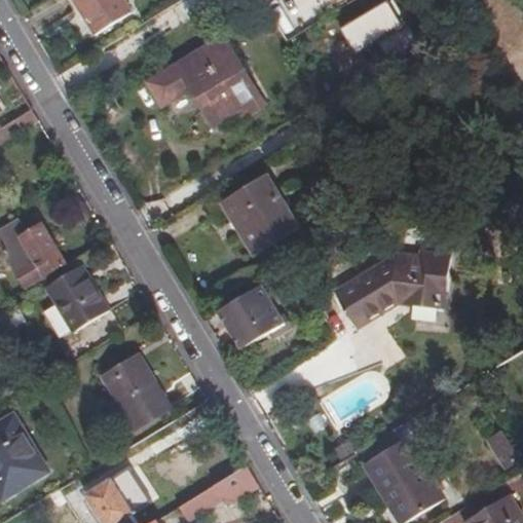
[(72,0),(92,33),(129,10),(122,0),(72,0)]
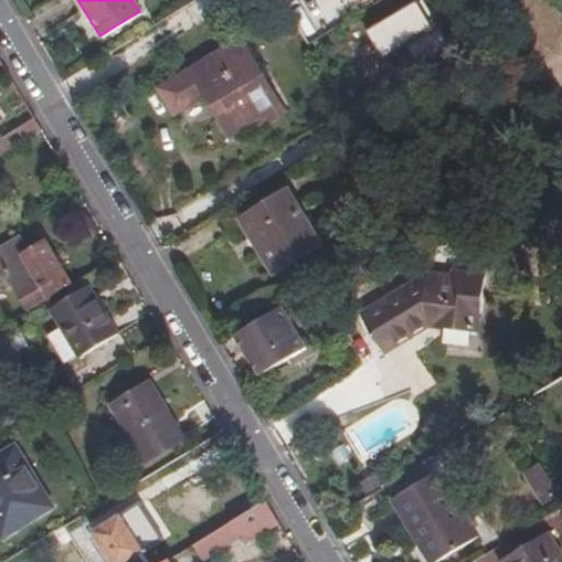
[(396,75),(455,44),(432,0),(421,0),(371,27),(396,75)]
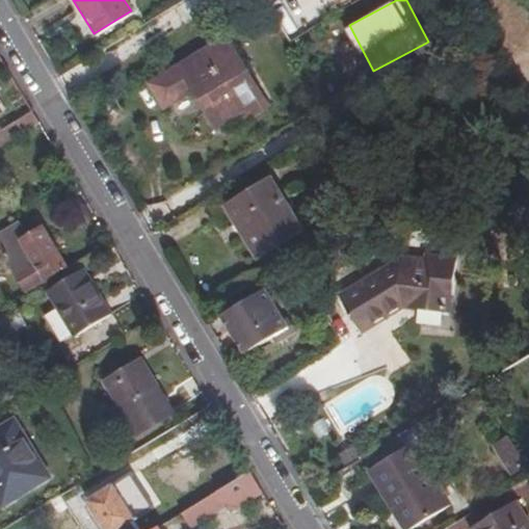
[(267,106),(226,37),(150,83),(164,108),(194,91),(207,112),(212,109),(221,124),(241,112),(244,118),(267,106)]
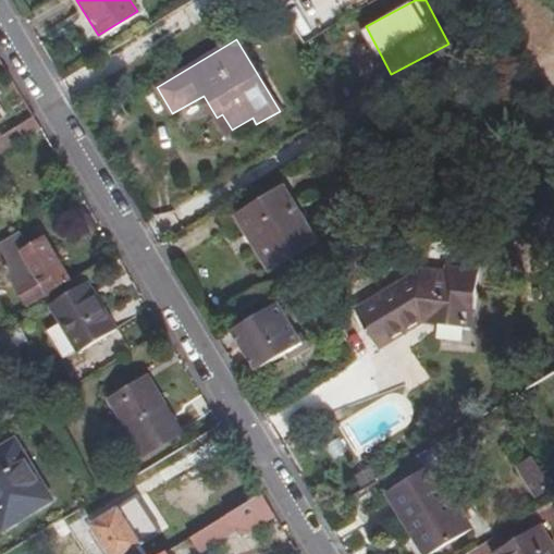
[(0,134),(0,149),(39,126),(32,115),(0,134)]
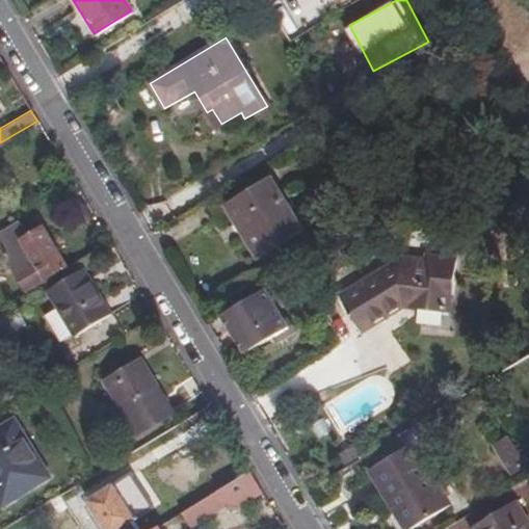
[(271,183),(232,207),(260,257),(300,231),(271,183)]
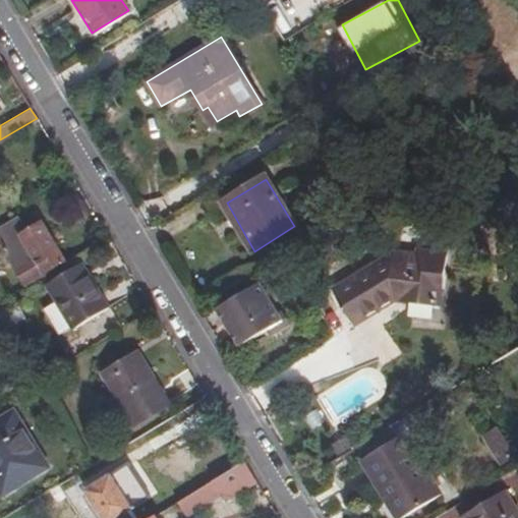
[(13,220),(0,227),(0,237),(24,280),(65,256),(43,221),(21,233),(13,220)]
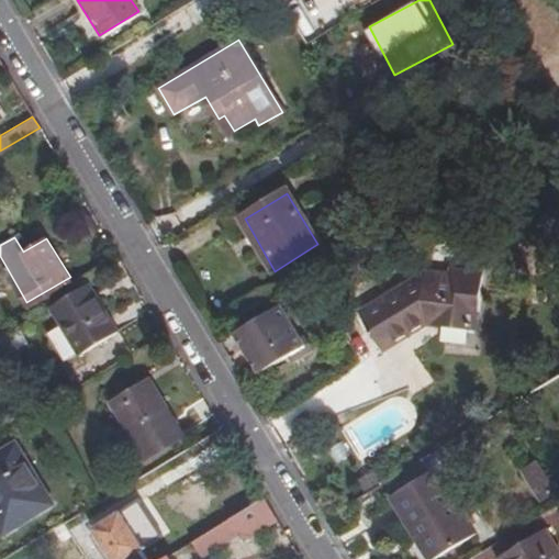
[(373,325),(362,310),(358,312),(381,348),(427,323),(473,330),(481,272),(451,269),(450,275),(448,283),(418,281),(420,283),(423,288),(415,292),(418,298),(373,325)]
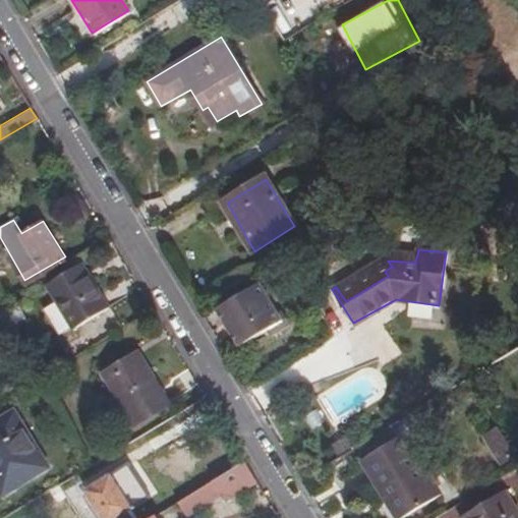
[(415,263),(417,254),(394,250),(385,255),(388,261),(415,263)]
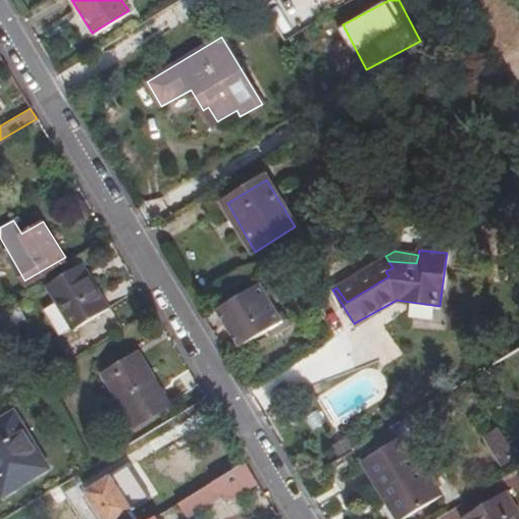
[(385,256),(373,264),(378,270),(390,263),(388,261),(385,256)]
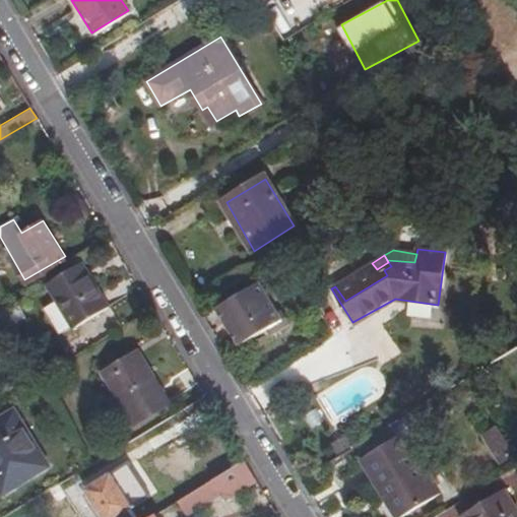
[(377,269),(372,263),(335,286),(345,301),(387,275),(384,270),(391,266),(388,262),(377,269)]
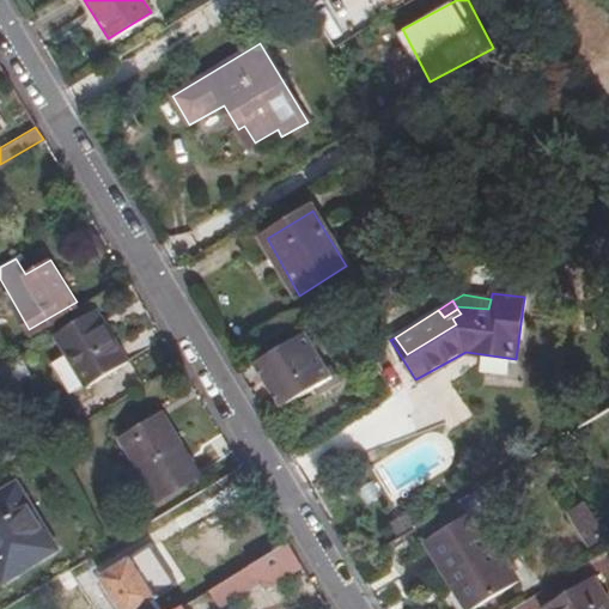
[(90,310),(50,335),(81,387),(122,361),(90,310)]
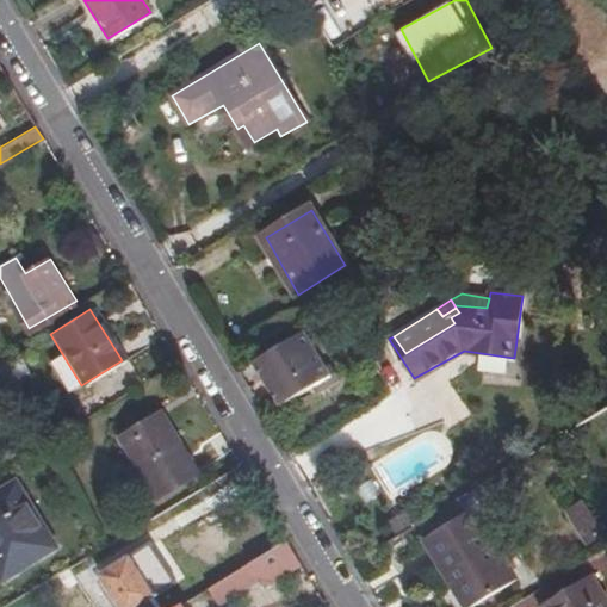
[(326,369),(329,375),(315,383),(319,390),(338,379),(329,365),(326,369)]
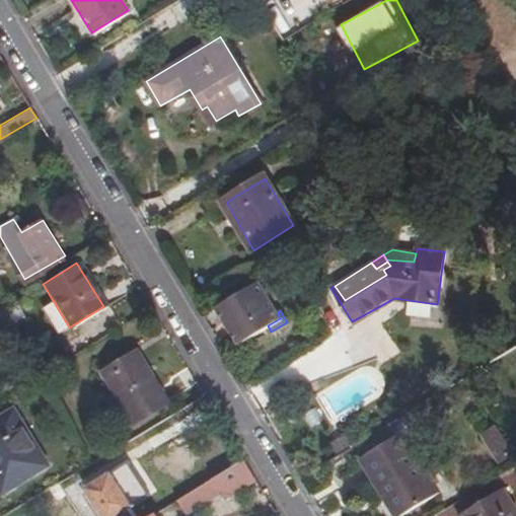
[(515,347),(504,355),(513,369),(515,367),(515,347)]
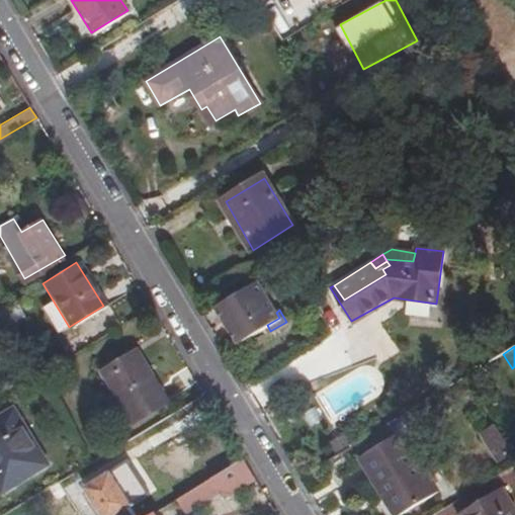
[(137,351),(103,368),(134,419),(165,401),(137,351)]
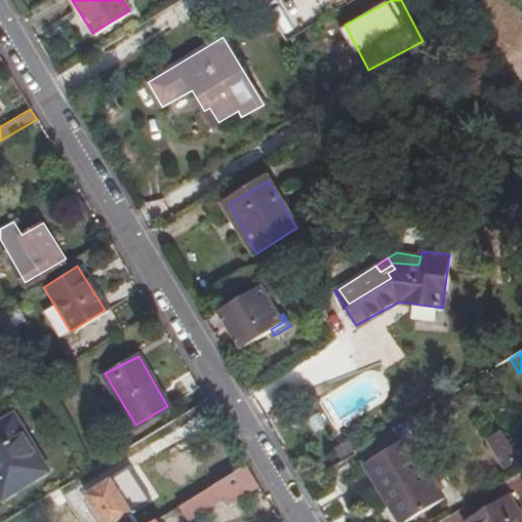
[(13,408),(0,416),(0,489),(47,463),(13,408)]
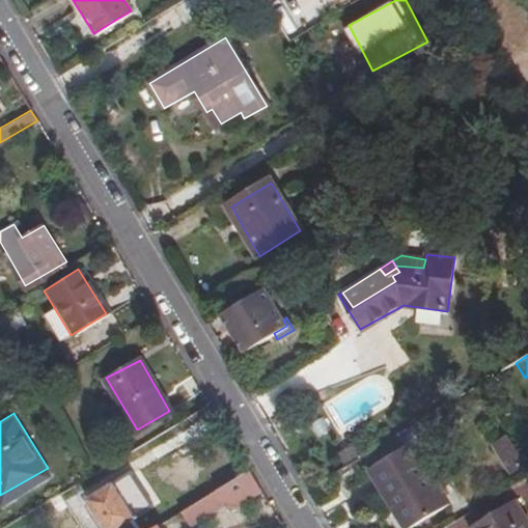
[(527,452),(515,429),(496,440),(513,471),(527,463),(527,452)]
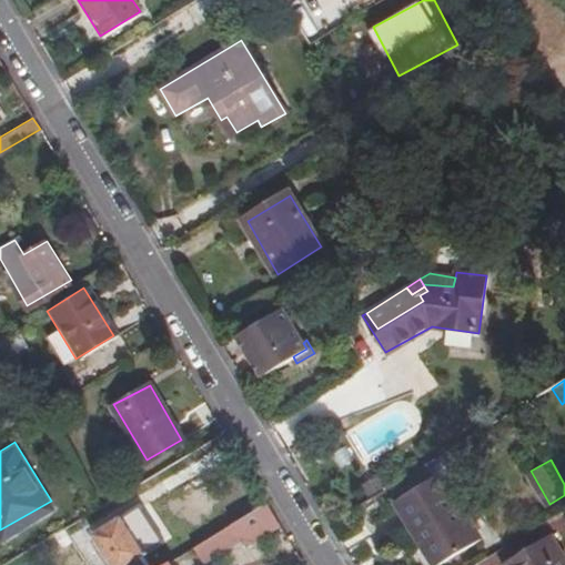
[(410,523),(435,564),(440,564),(482,540),(443,474),(396,500),(410,523)]
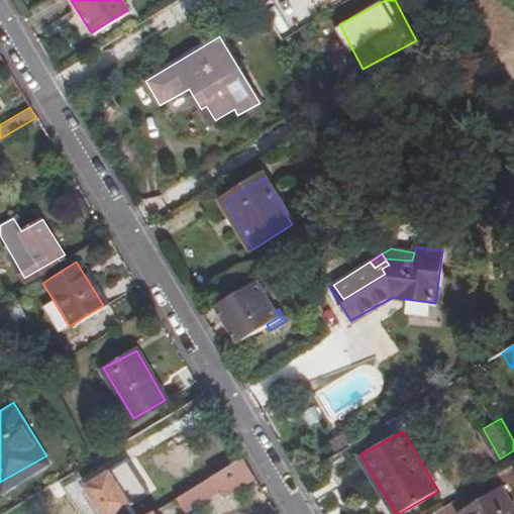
[(242,456),(176,497),(184,510),(217,491),(220,496),(253,476),(242,456)]
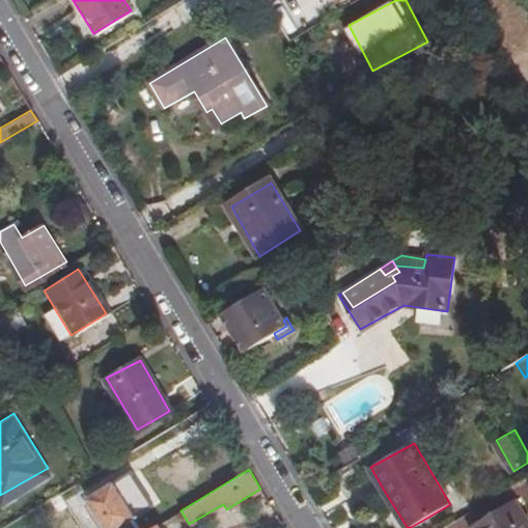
[(138,527),(132,519),(151,505),(129,471),(85,498),(87,500),(104,527),(138,527)]
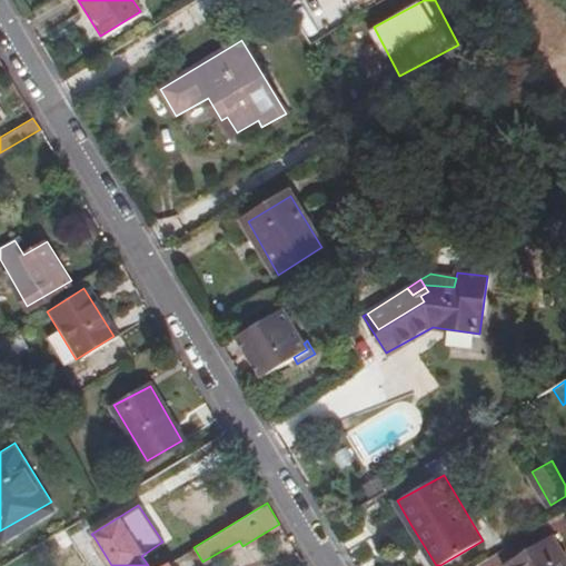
[(560,565),(546,542),(504,565),(560,565)]
